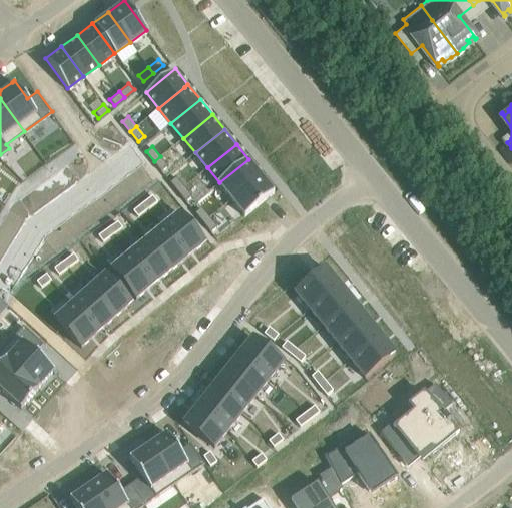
[(160,156),(154,161),(162,171),(168,166),(160,156)]
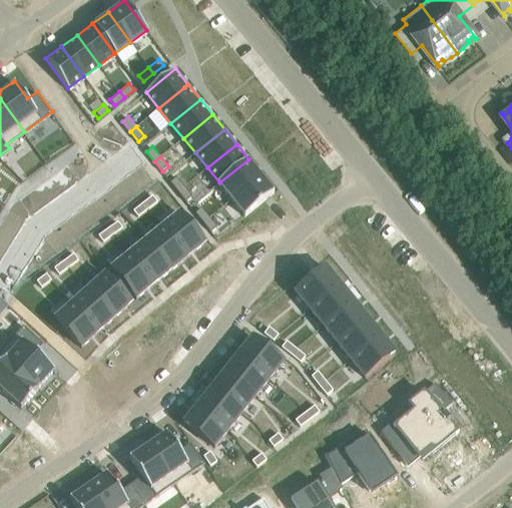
[(248,159),(219,182),(232,198),(262,174),(248,159)]
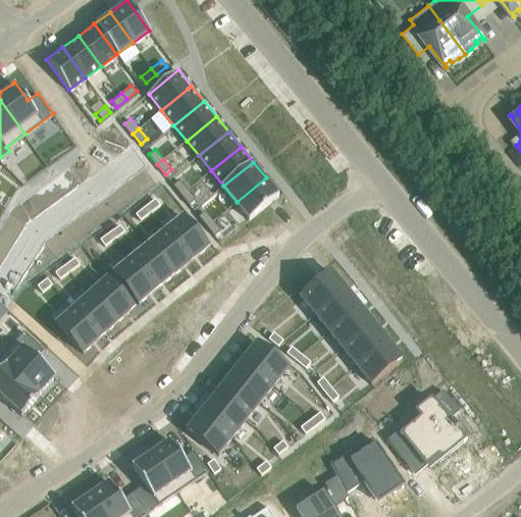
[(266,177),(237,202),(250,219),(279,195),(266,177)]
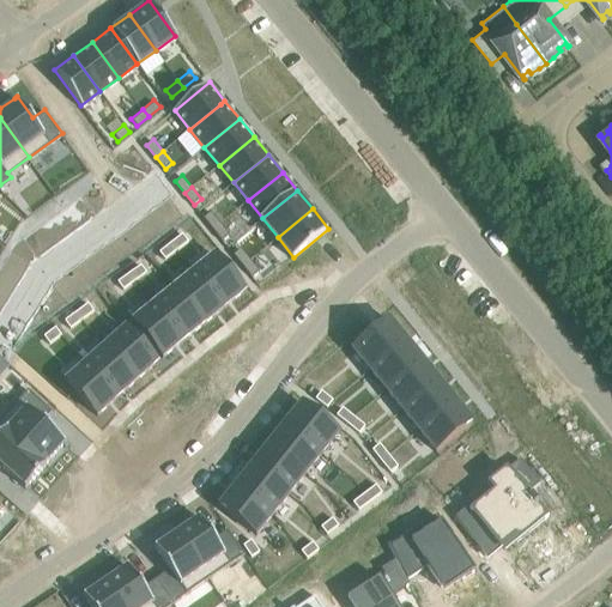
[(212,211),(204,217),(213,228),(222,222),(212,211)]
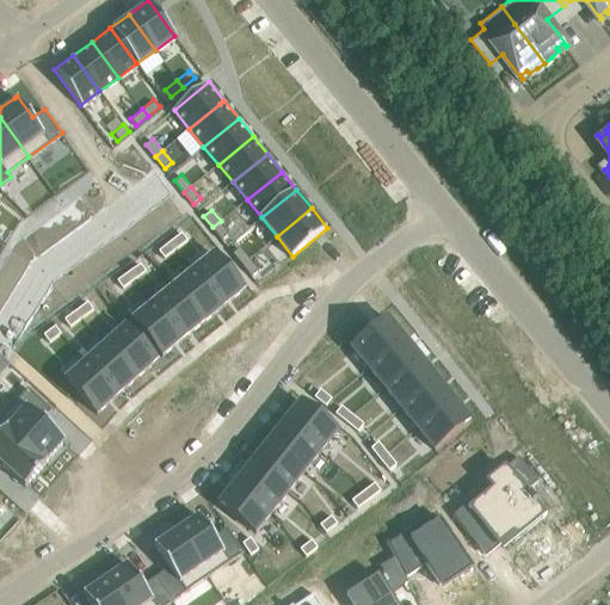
[(221,221),(213,227),(222,239),(230,233),(221,221)]
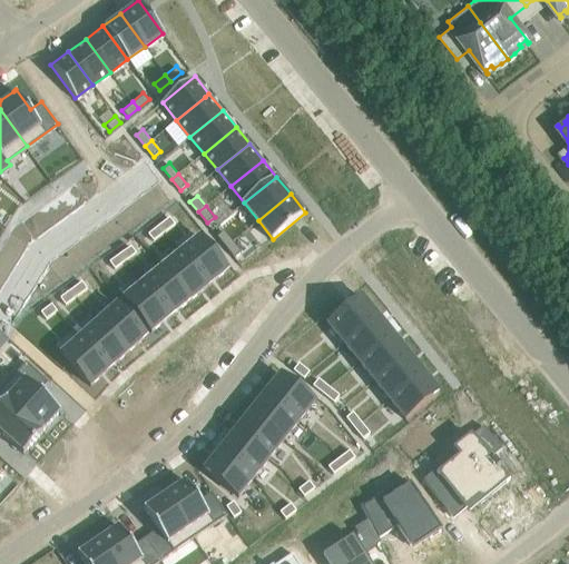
[(169,214),(158,223),(164,229),(175,221),(169,214)]
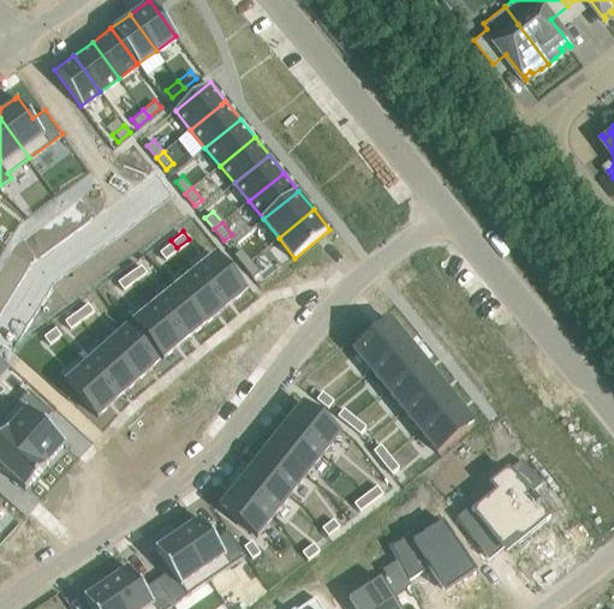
[(177,248),(171,240),(160,249),(165,256),(177,248)]
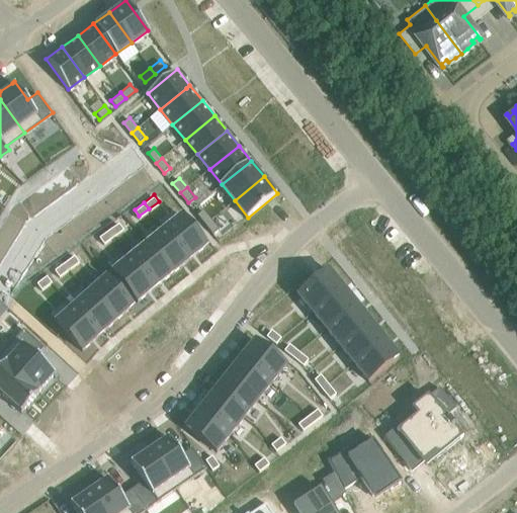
[(204,208),(197,214),(205,224),(212,219),(204,208)]
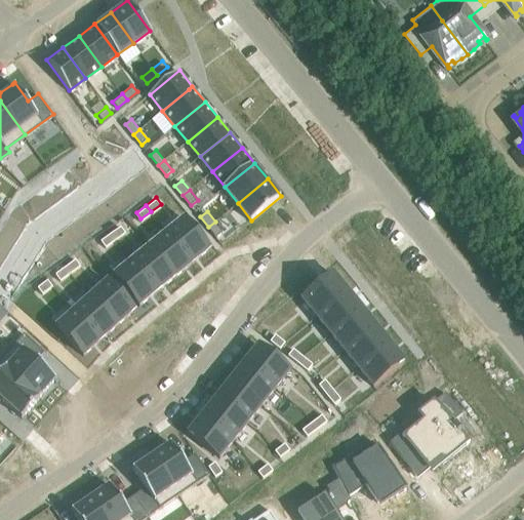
[(184,215),(166,230),(191,262),(209,246),(184,215)]
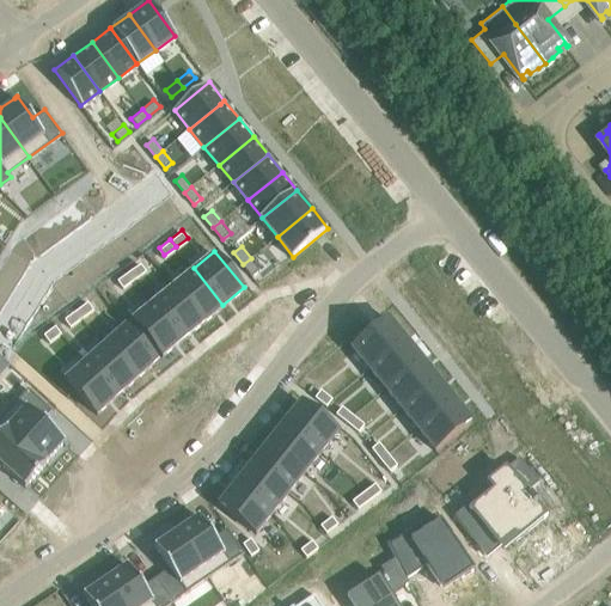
[(251,258),(243,264),(252,276),(261,270),(251,258)]
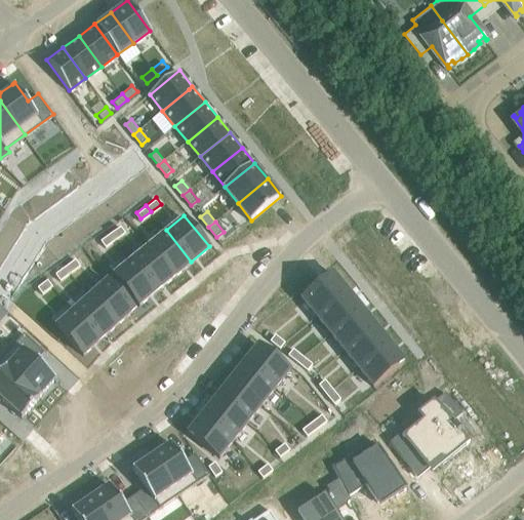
[(120,224),(110,231),(115,237),(125,230),(120,224)]
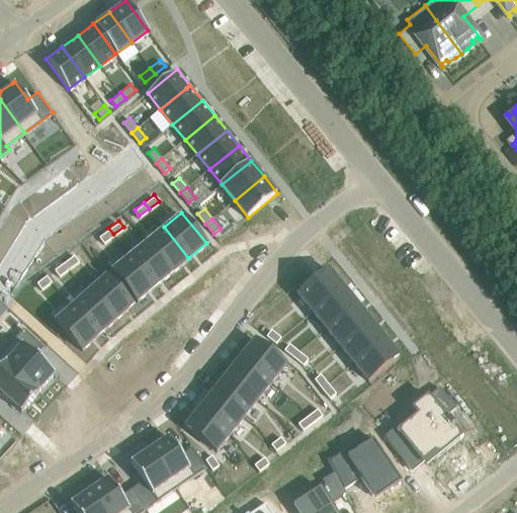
[(164,227),(147,241),(172,271),(188,258),(164,227)]
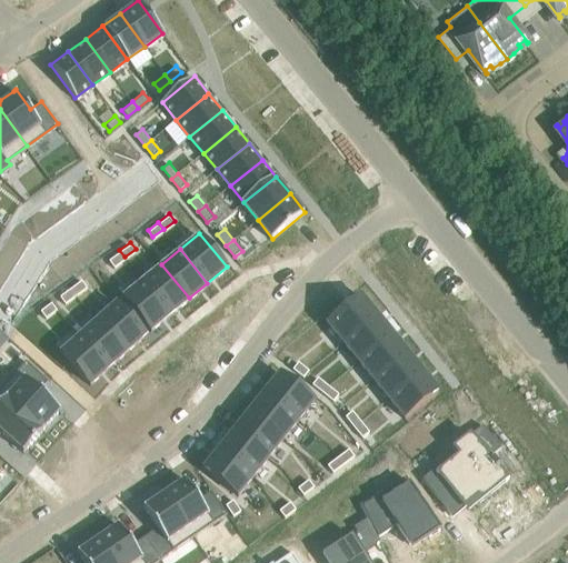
[(109,258),(113,265),(125,257),(119,250),(109,258)]
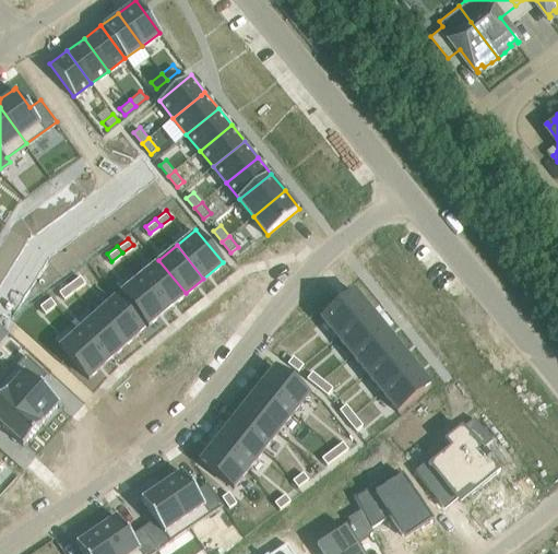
[(158,260),(140,275),(167,308),(186,293),(158,260)]
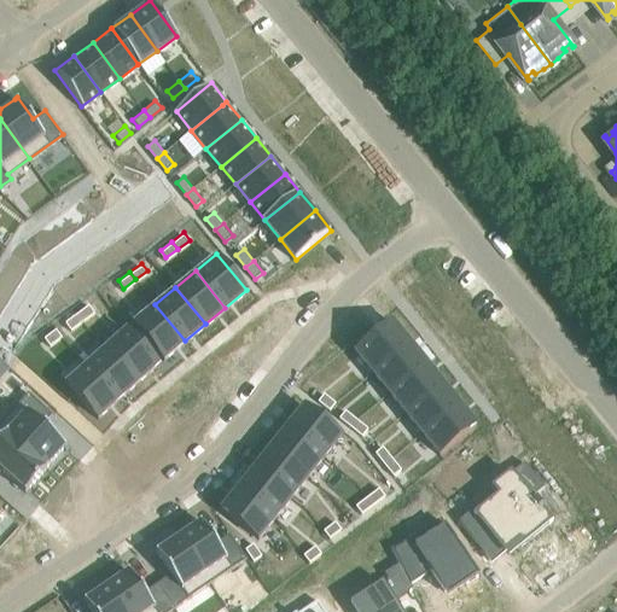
[(88,302),(76,312),(82,319),(94,310),(88,302)]
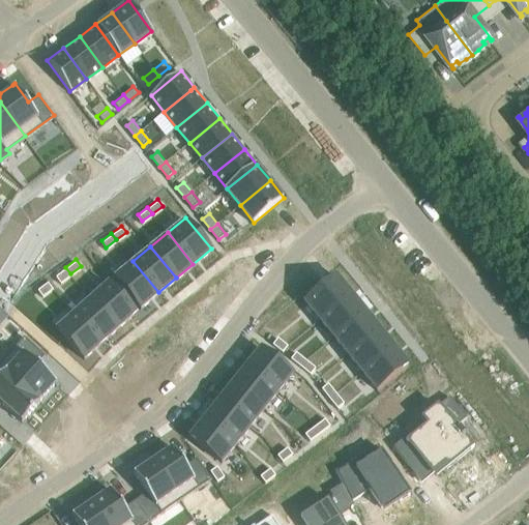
[(133,261),(115,275),(140,307),(158,292),(133,261)]
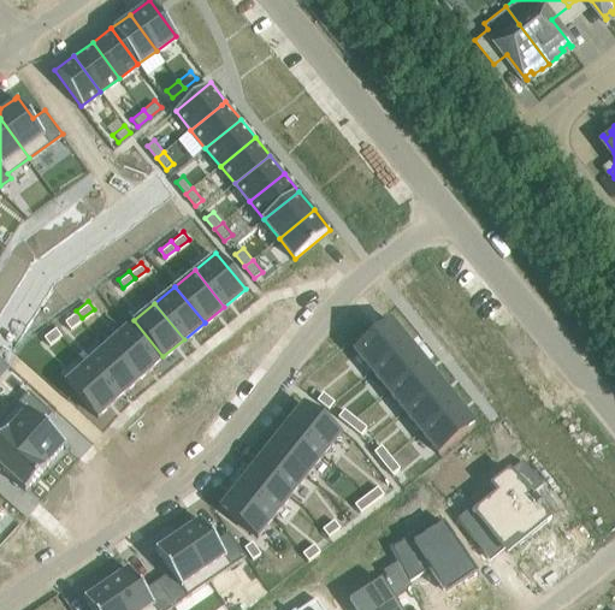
[(65,319),(70,326),(82,318),(76,311),(65,319)]
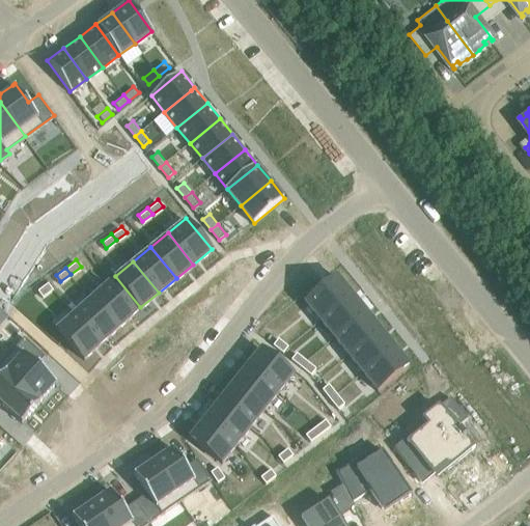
[(336,274),(305,300),(319,319),(351,293),(336,274)]
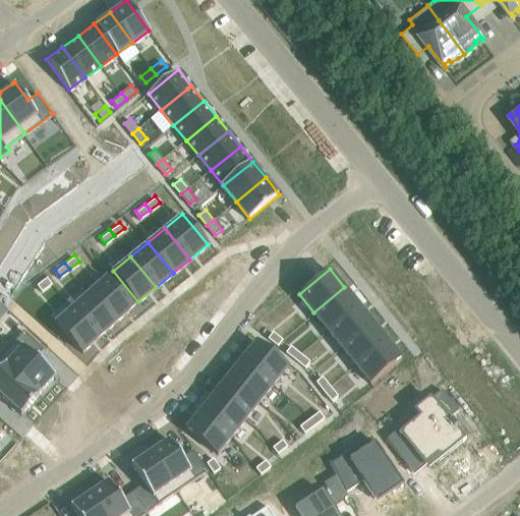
[(42,289),(52,282),(47,275),(37,283),(42,289)]
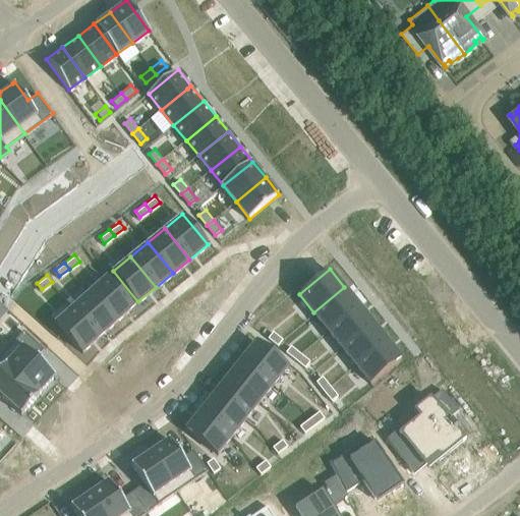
[(106,276),(90,291),(116,321),(133,305),(106,276)]
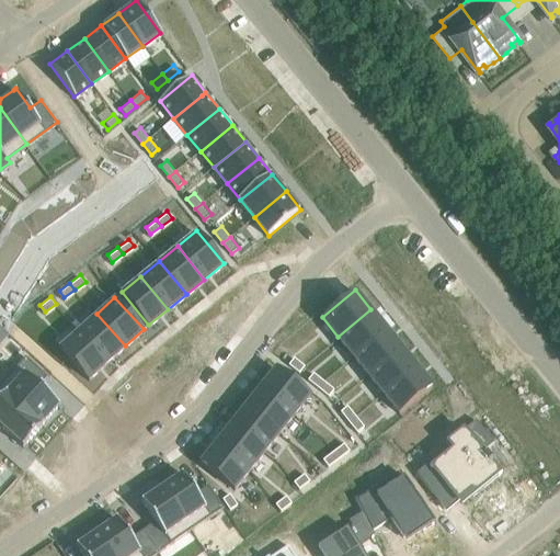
[(370,309),(338,337),(353,354),(386,328),(370,309)]
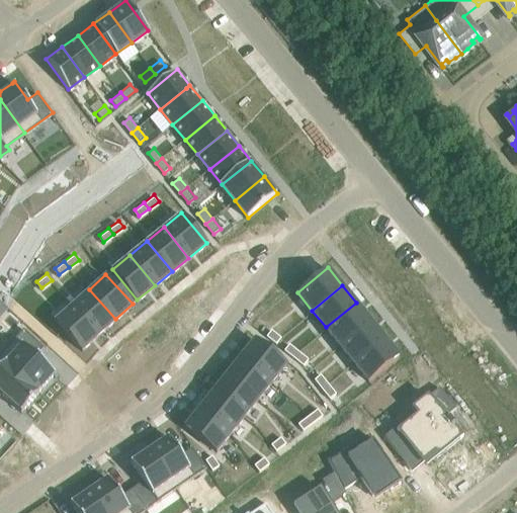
[(89,289),(73,304),(99,334),(115,319),(89,289)]
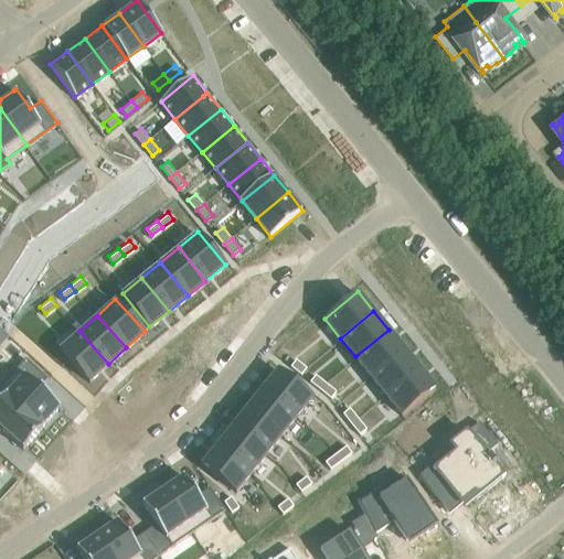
[(389,330),(355,356),(370,375),(404,347),(389,330)]
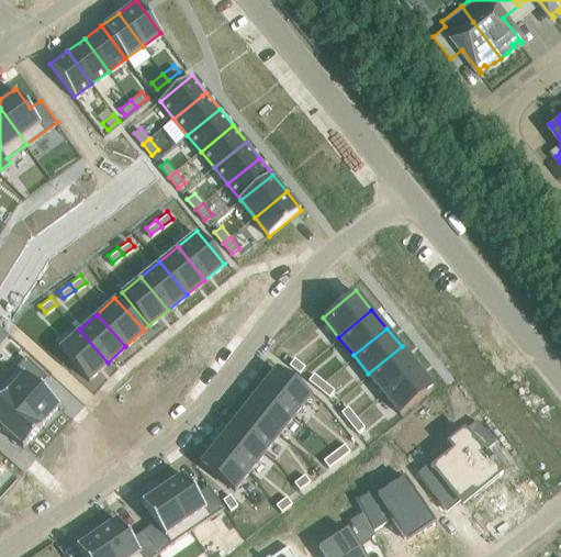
[(79,330),(60,347),(89,379),(108,363),(79,330)]
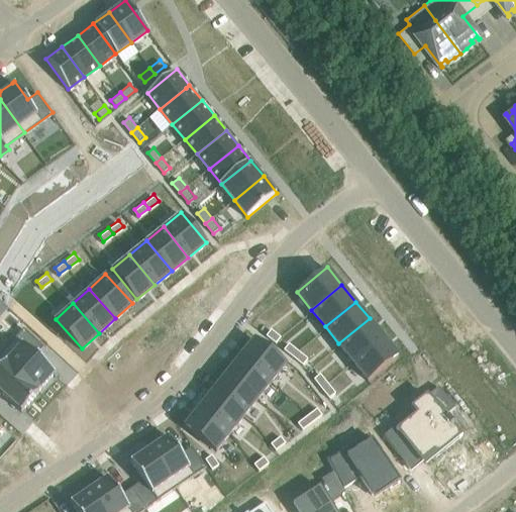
[(370,318),(338,343),(352,361),(383,335),(370,318)]
